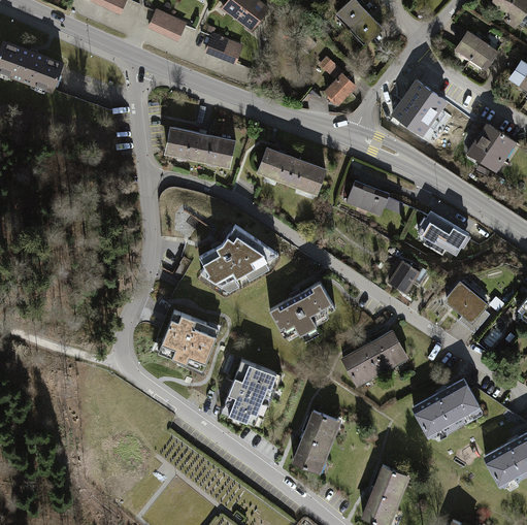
[(128,0),(127,0),(91,0),(90,4),(120,18),(128,0)]
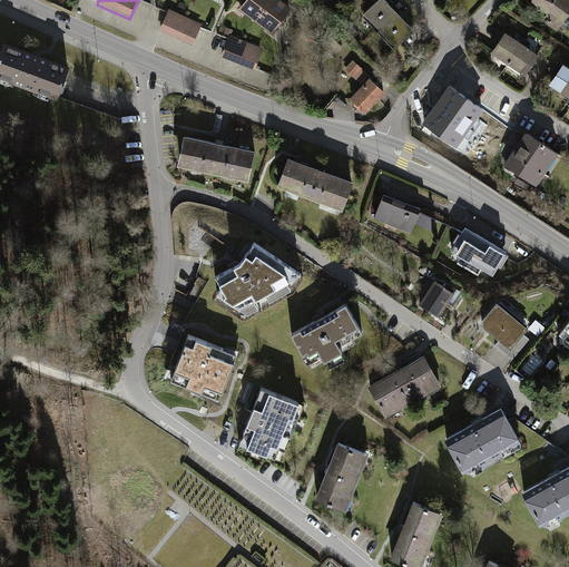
[(271,1),(268,0),(246,0),(235,16),(252,28),(271,1)]
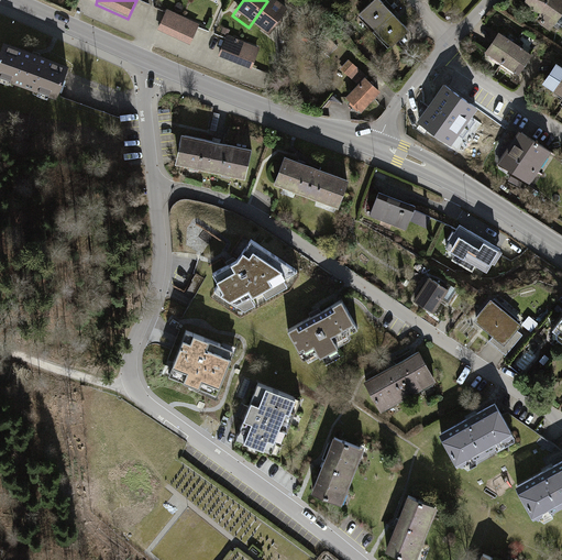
[(561,7),(552,0),(522,0),(518,14),(539,22),(554,31),(561,20),(561,7)]
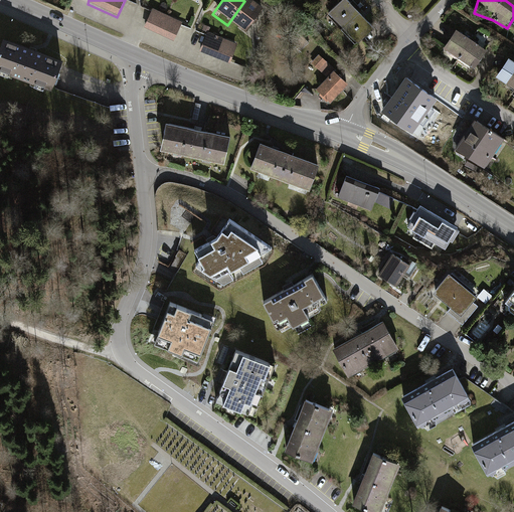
[(260,12),(244,1),(227,25),(241,36),(260,12)]
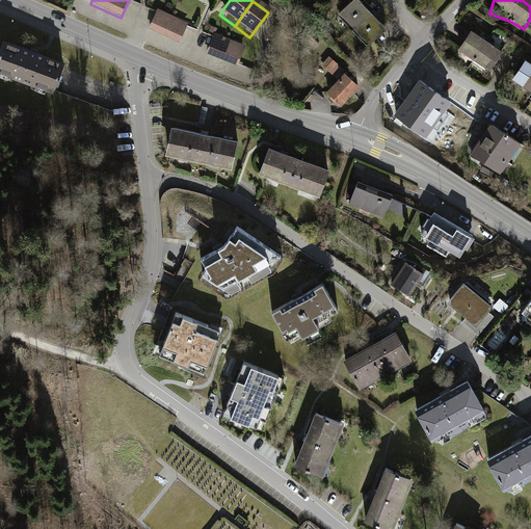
[(371,18),(355,1),(336,19),(352,35),(371,18)]
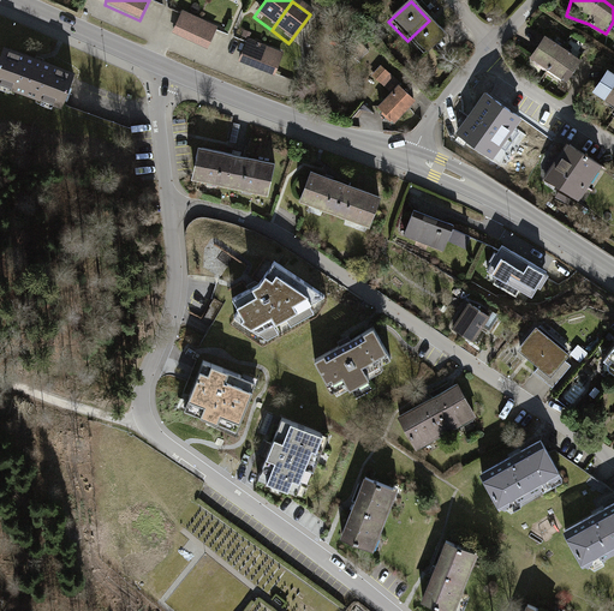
[(215,29),(180,13),(171,35),(206,51),(215,29)]
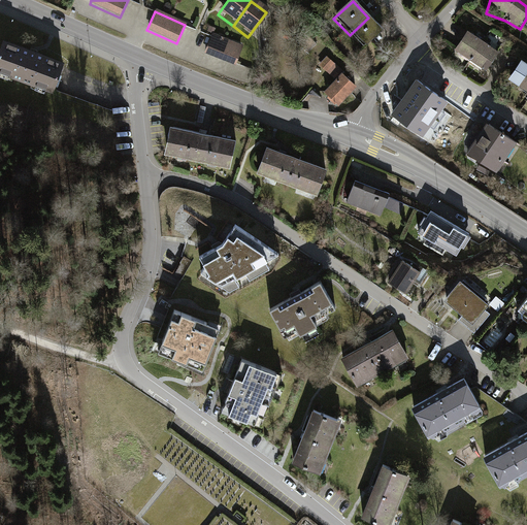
[(368,18),(350,35),(364,51),(383,33),(368,18)]
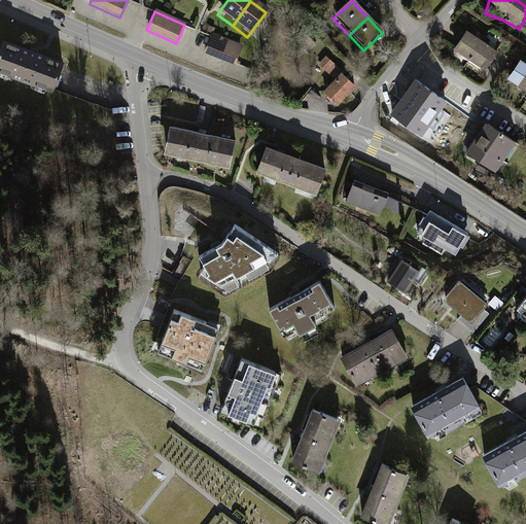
[(243,48),(210,34),(203,53),(235,67),(243,48)]
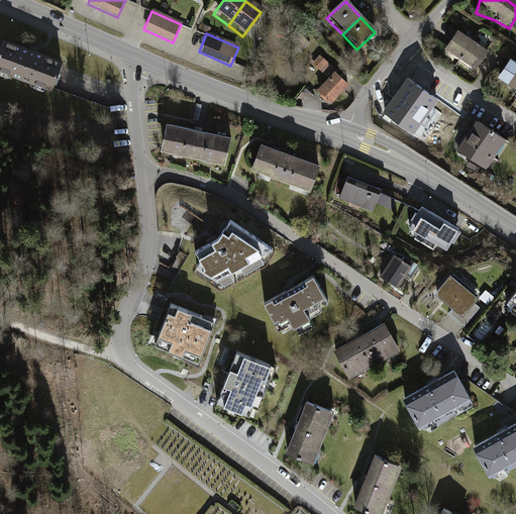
[(471,44),(455,34),(440,56),(456,67),(471,44)]
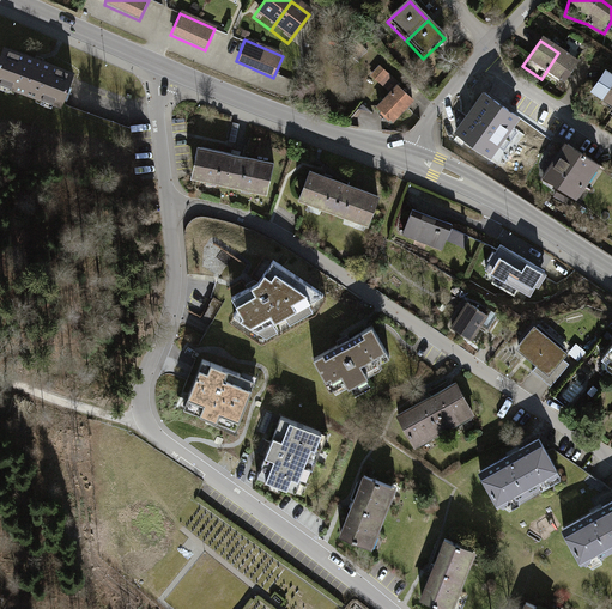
[(72,69),(4,43),(0,52),(0,84),(59,105),(72,69)]
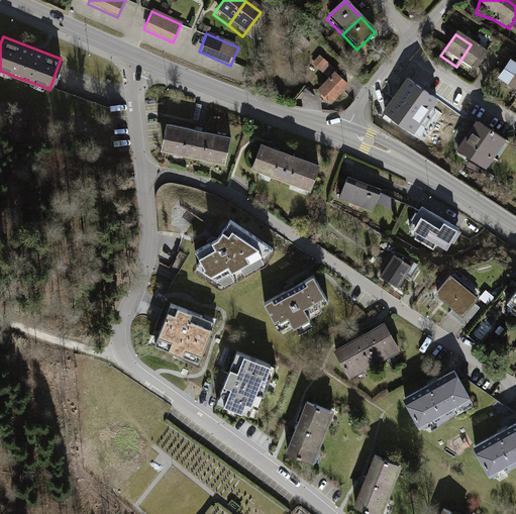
[(487,56),(471,44),(456,67),(473,77),(487,56)]
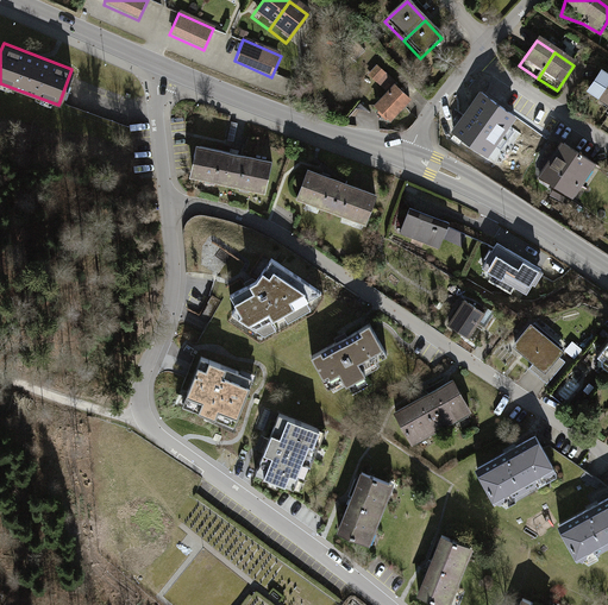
[(412,102),(377,68),(367,80),(383,95),(369,109),(388,127),(412,102)]
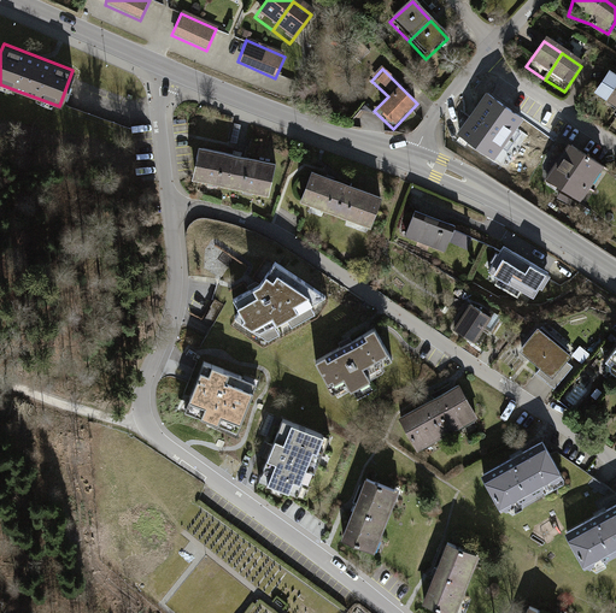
[(615,82),(605,75),(588,100),(615,118),(615,82)]
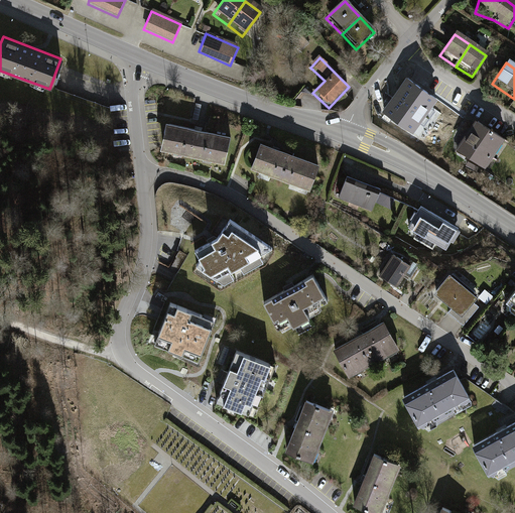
[(439,100),(407,78),(383,113),(414,135),(439,100)]
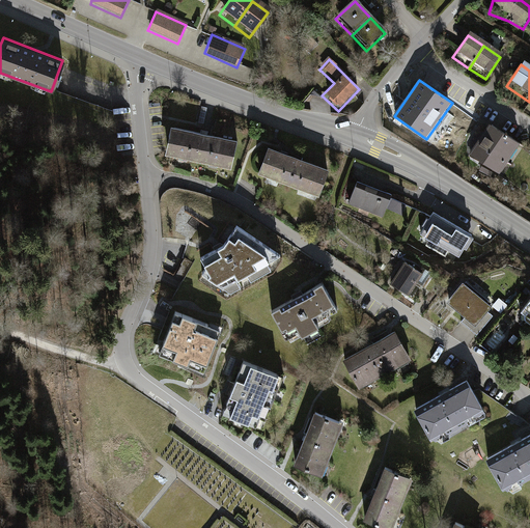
[(235,143),(170,129),(164,157),(229,171),(235,143)]
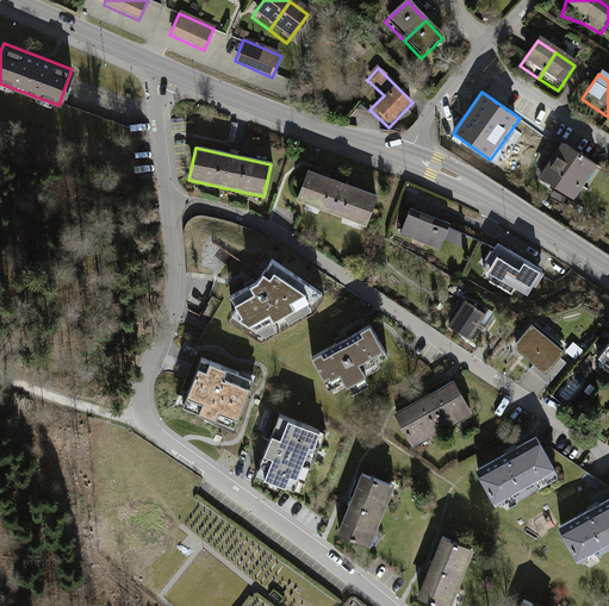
[(595,172),(559,148),(535,185),(570,207),(595,172)]
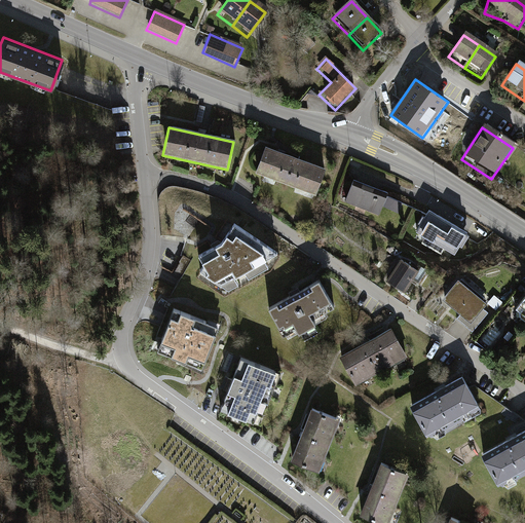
[(326,172),(265,149),(255,176),(315,197),(326,172)]
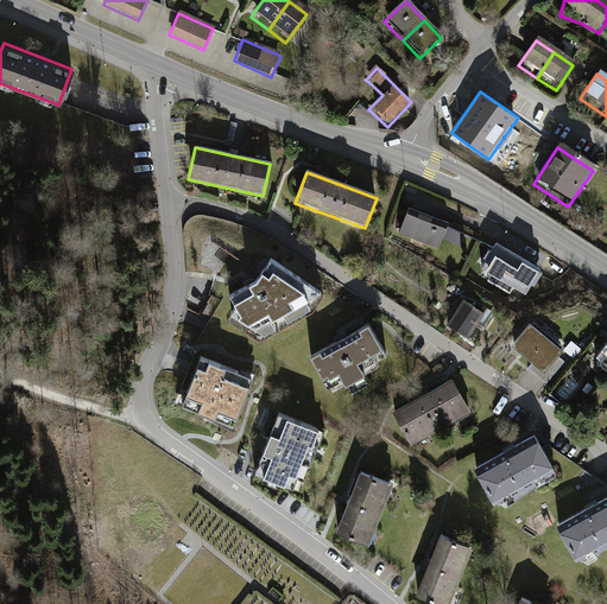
[(444,226),(405,210),(396,233),(436,248),(444,226)]
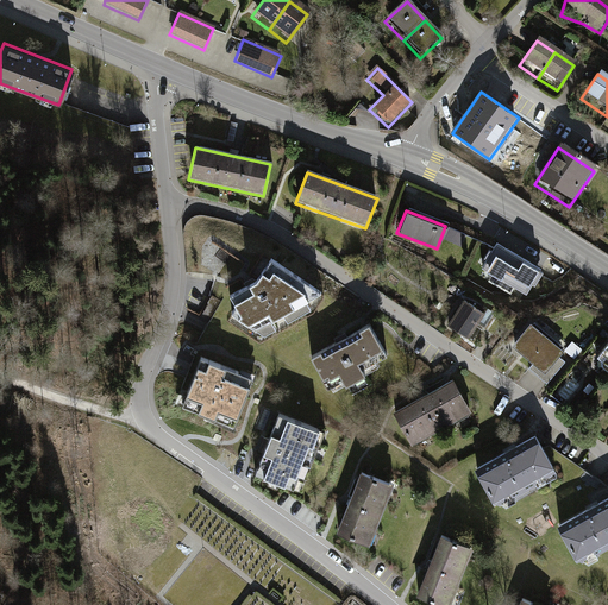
[(541,268),(497,243),(482,268),(526,294),(541,268)]
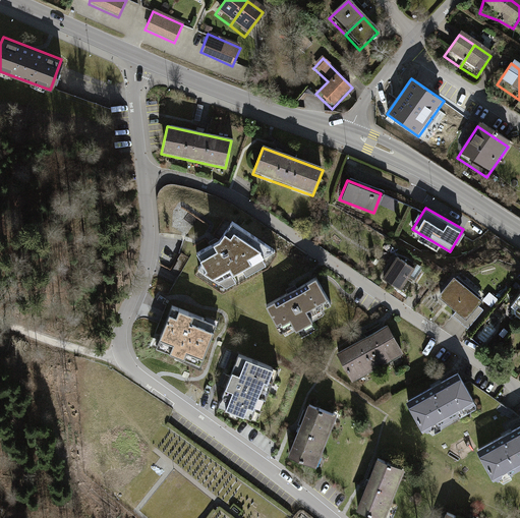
[(201,267),(198,272),(219,286),(275,255),(232,226),(220,246),(196,257),(201,267)]
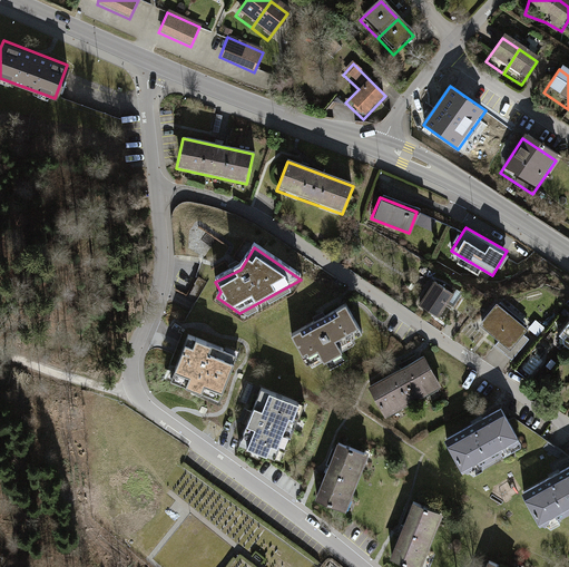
[(452,294),(432,280),(415,304),(437,318),(452,294)]
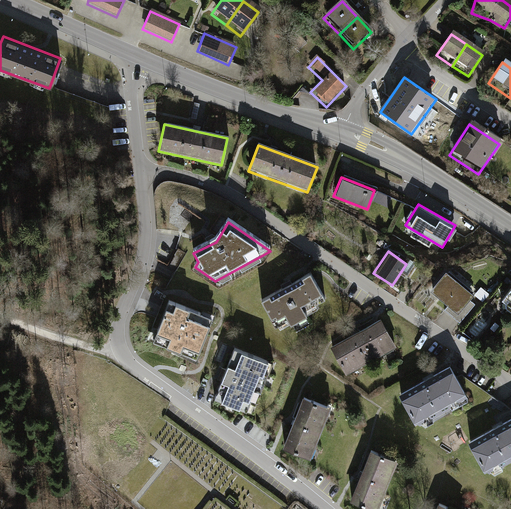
[(326,301),(309,271),(257,300),(274,329),(286,323),(288,327),(309,316),(307,312),(326,301)]
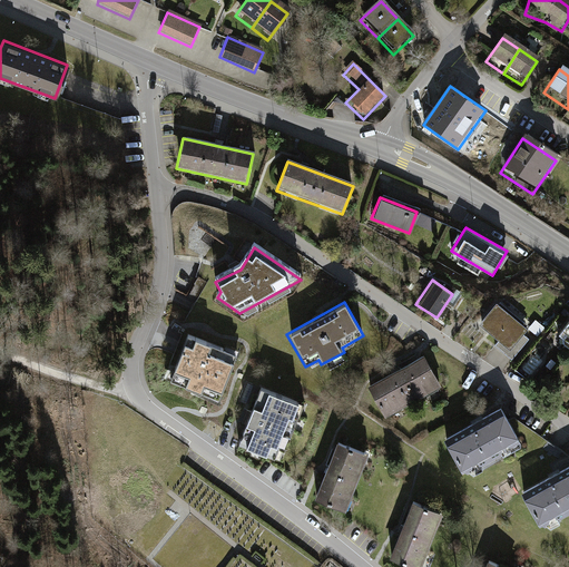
[(527,328),(494,302),(477,323),(499,341),(493,348),(509,361),(526,341),(520,335),(527,328)]
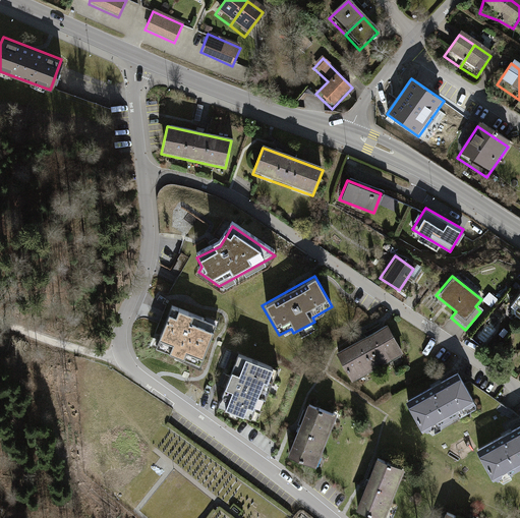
[(519,291),(507,306),(519,318),(519,317),(519,291)]
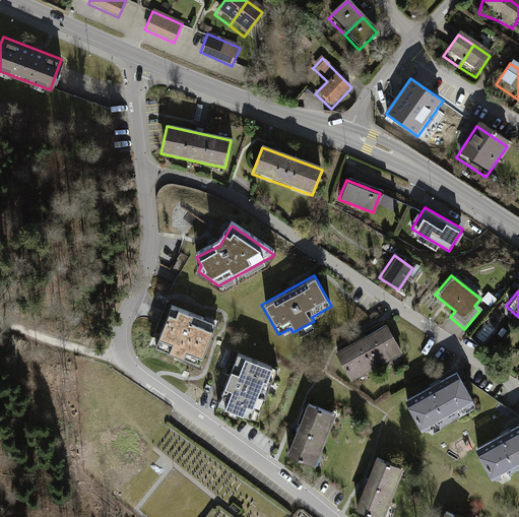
[(216,324),(171,306),(154,347),(200,366),(216,324)]
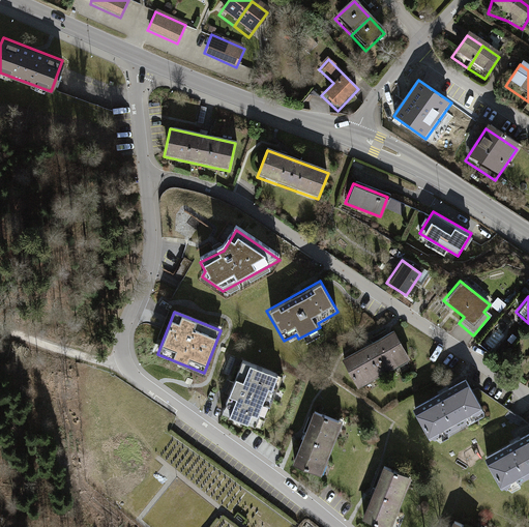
[(408,357),(393,329),(341,358),(356,386),(408,357)]
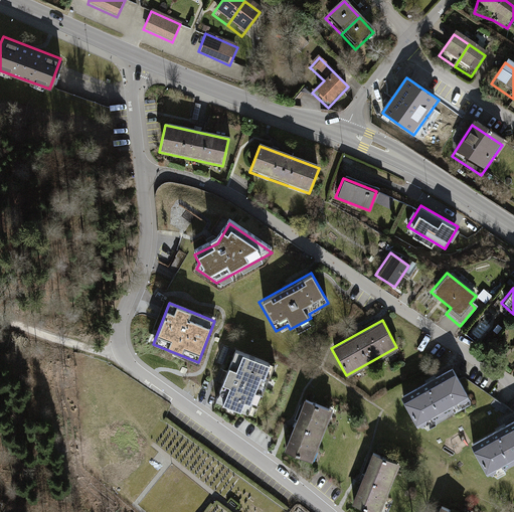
[(274,368),(237,354),(217,405),(253,420),(274,368)]
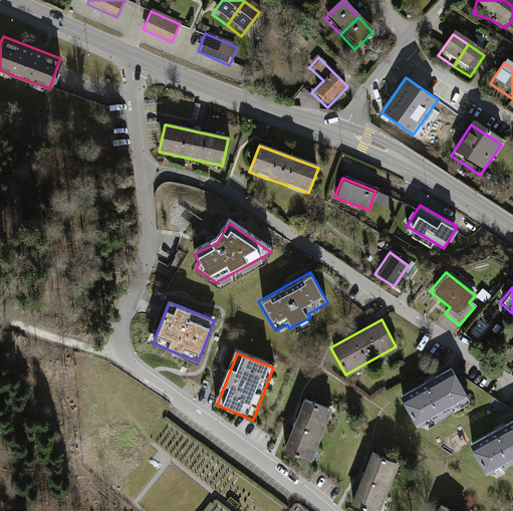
[(467,398),(451,366),(399,395),(415,425),(467,398)]
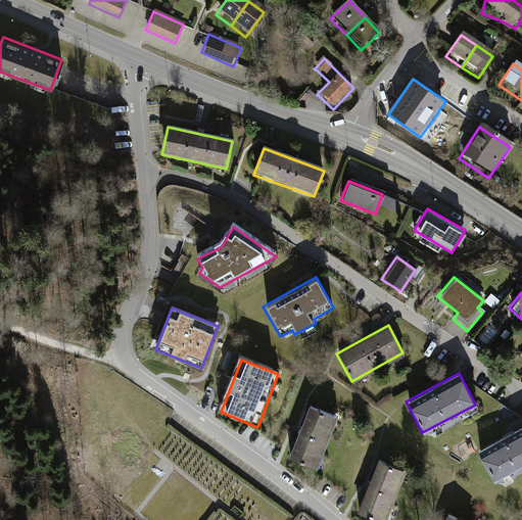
[(336,416),(309,406),(288,457),(316,468),(336,416)]
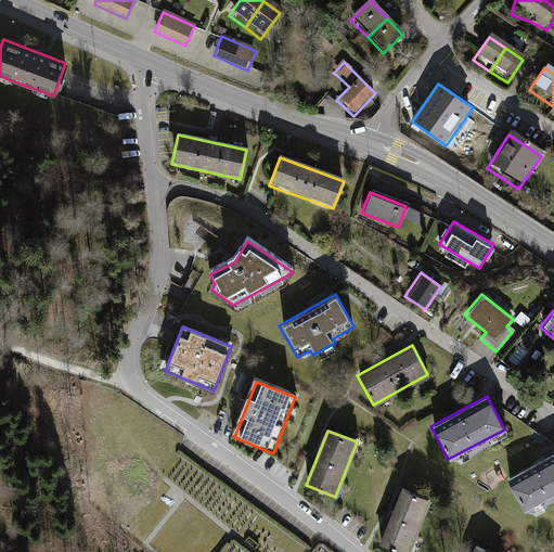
[(553,501),(553,457),(506,483),(525,517),(553,501)]
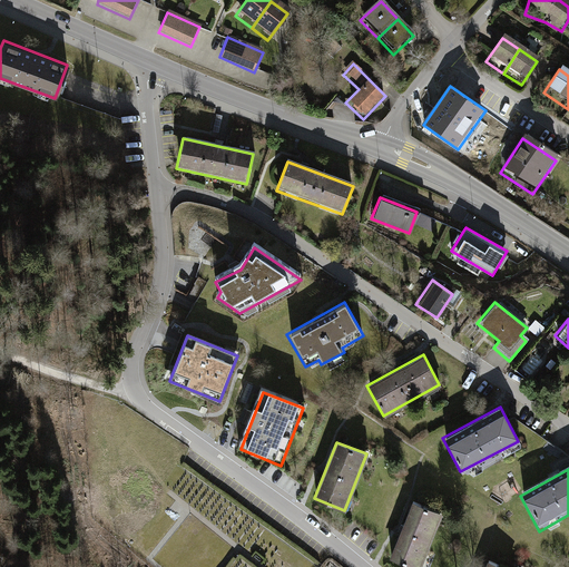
[(442,512),(411,499),(388,557),(410,566),(420,566),(442,512)]
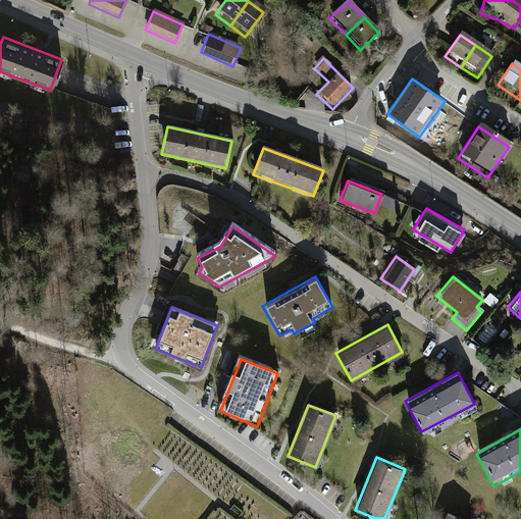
All buildings are outlined.
